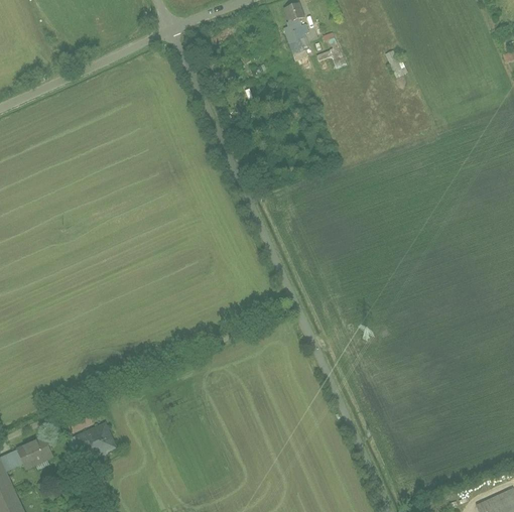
[(297,0),(282,5),(287,18),(296,15),(302,13),(297,0)]
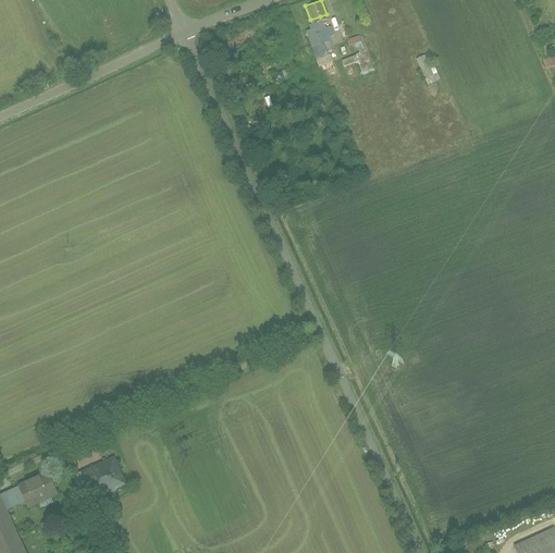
[(306,22),(312,38),(327,34),(333,31),(330,22),(323,24),(320,16),(310,20),(306,22)]
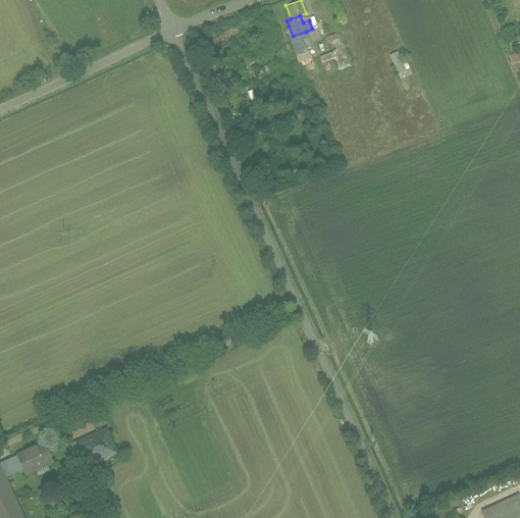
[(334,31),(324,34),(326,39),(336,35),(334,31)]
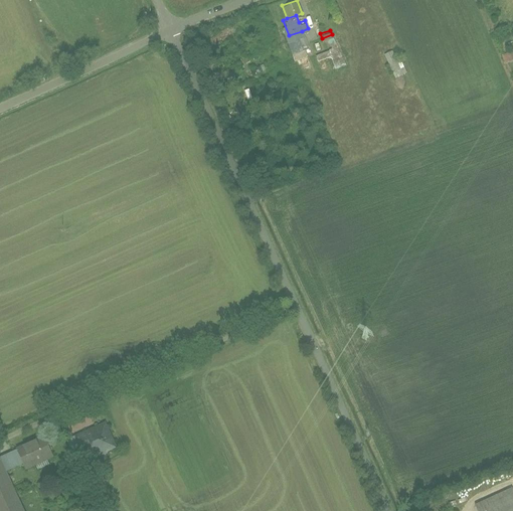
[(303,46),(307,44),(302,31),(289,35),(297,57),(306,54),(303,46)]
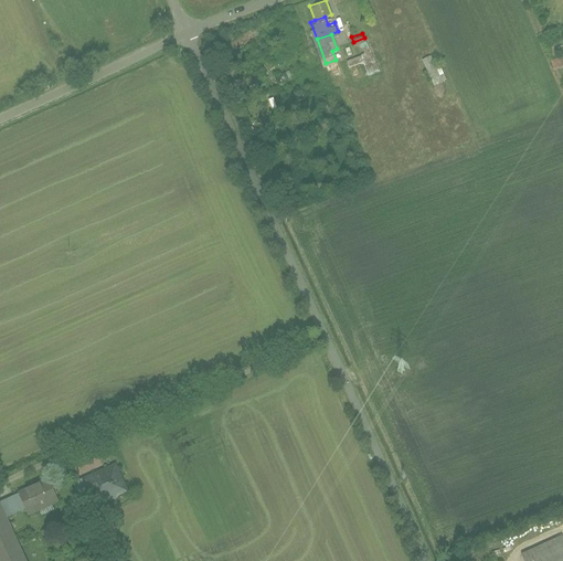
[(432,52),(422,56),(432,81),(441,76),(432,52)]
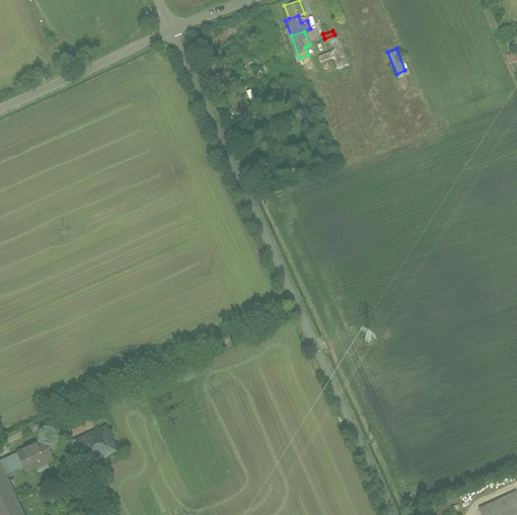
[(116,448),(103,422),(73,436),(85,462),(116,448)]
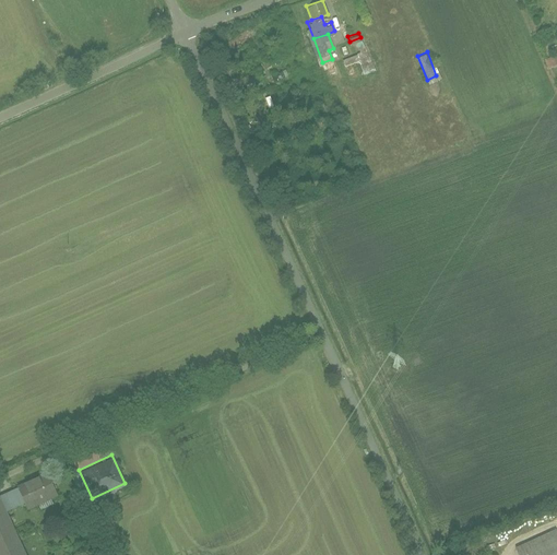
[(25,507),(56,494),(44,469),(14,483),(25,507)]
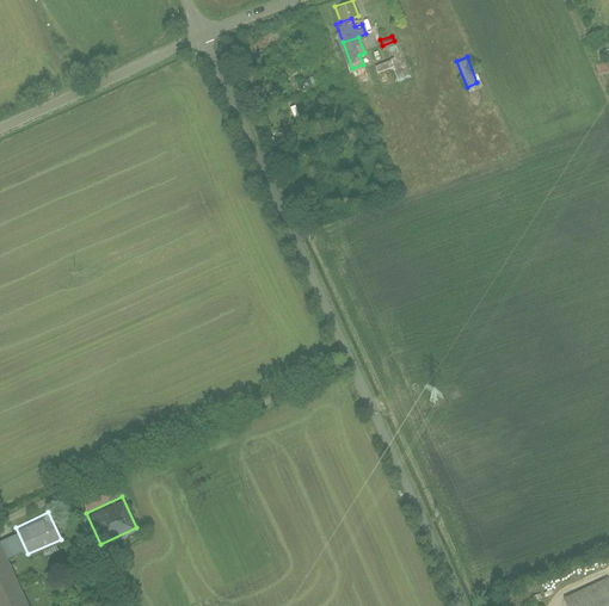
[(29,605),(0,543),(0,605),(29,605)]
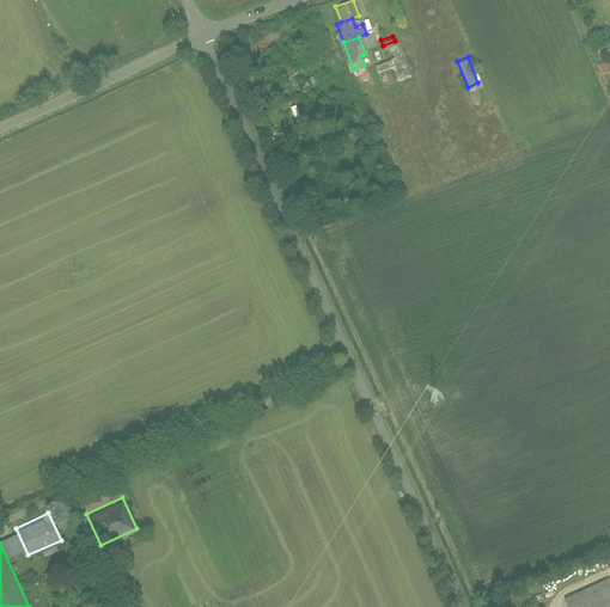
[(609,606),(609,582),(607,575),(561,595),(566,606),(609,606)]
